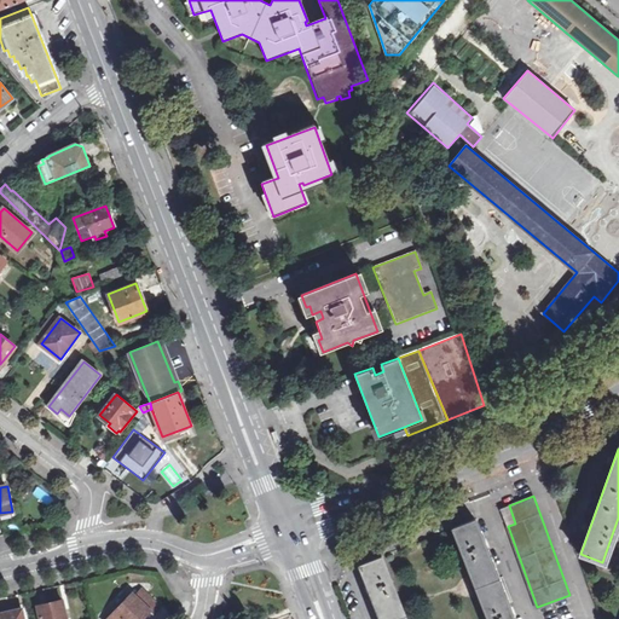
[(509,505),(501,509),(508,526),(515,524),(509,505)]
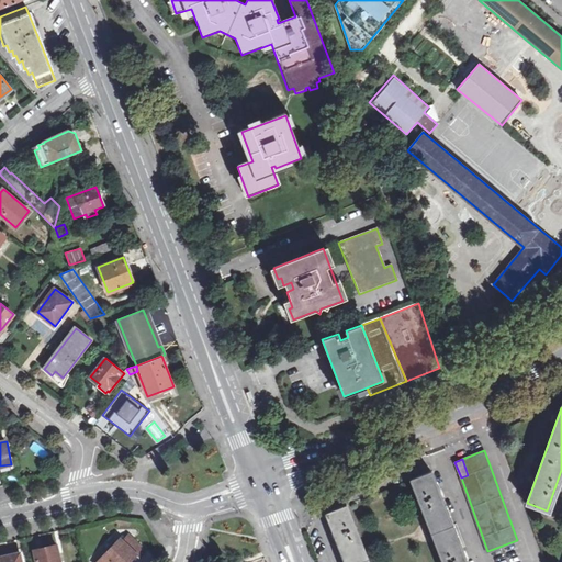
[(467,561),(431,471),(411,480),(442,561),(467,561)]
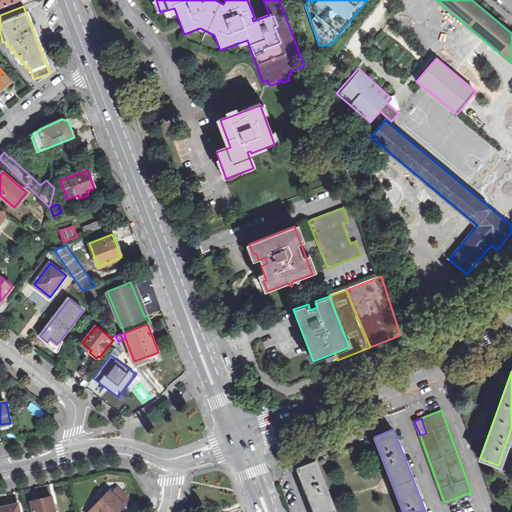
[(336,511),(316,460),(297,467),(314,511),(336,511)]
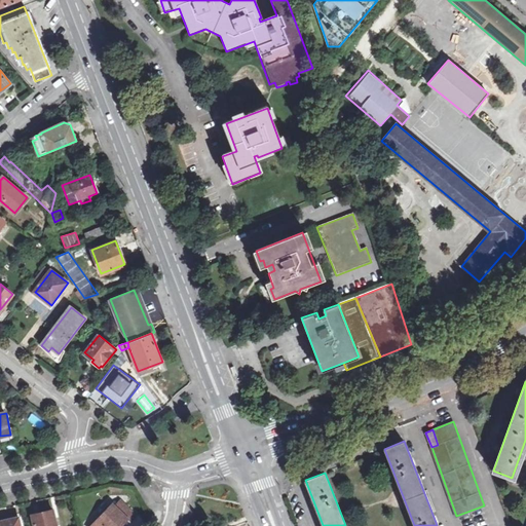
[(132,522),(137,516),(121,501),(115,508),(113,504),(92,525),(120,525),(127,519),(132,522)]
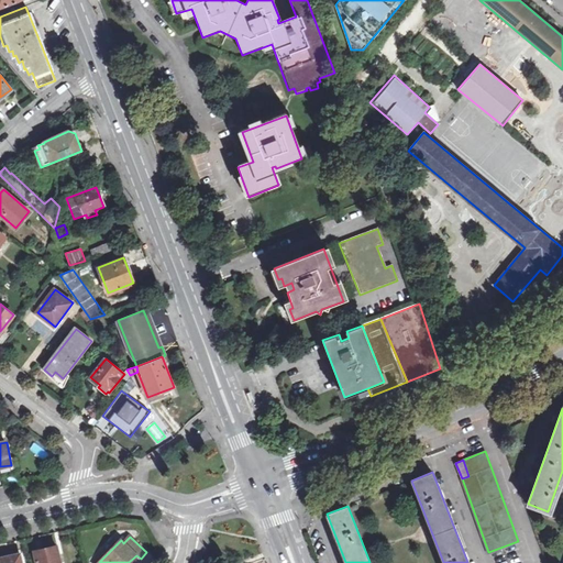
[(59,562),(56,545),(35,551),(37,562),(59,562)]
